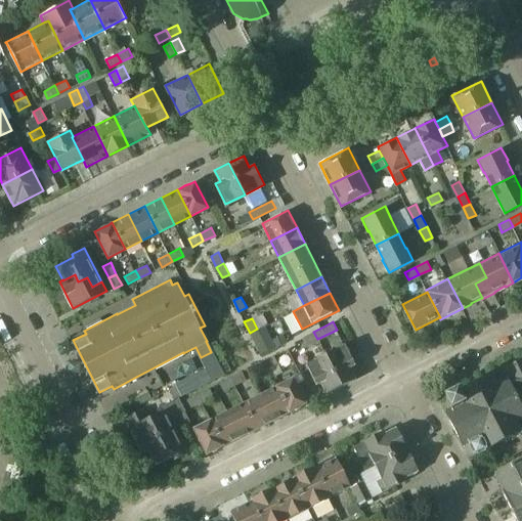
[(264,344),(257,329),(250,333),(260,353),(283,342),(279,336),(264,344)]
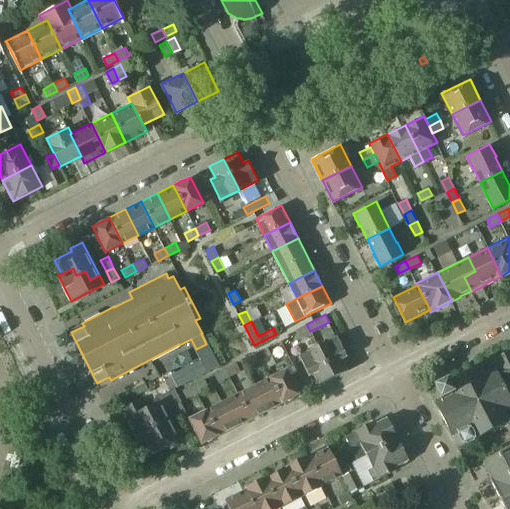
[(306,324),(297,329),(300,336),(310,331),(306,324)]
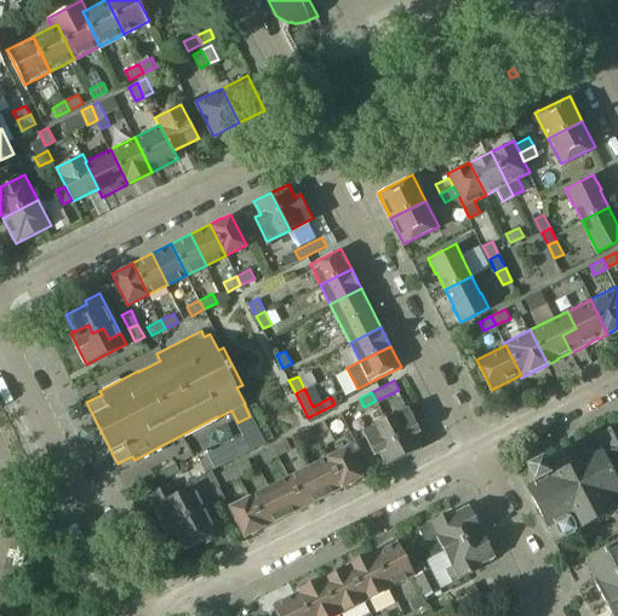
[(408,407),(385,419),(405,455),(422,447),(416,433),(421,431),(408,407)]
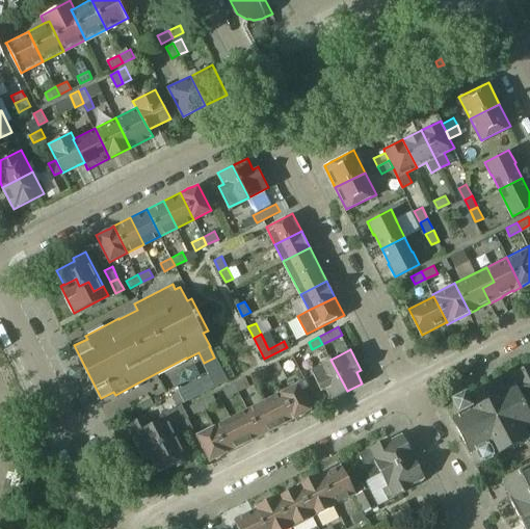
[(279,360),(268,366),(271,373),(283,368),(279,360)]
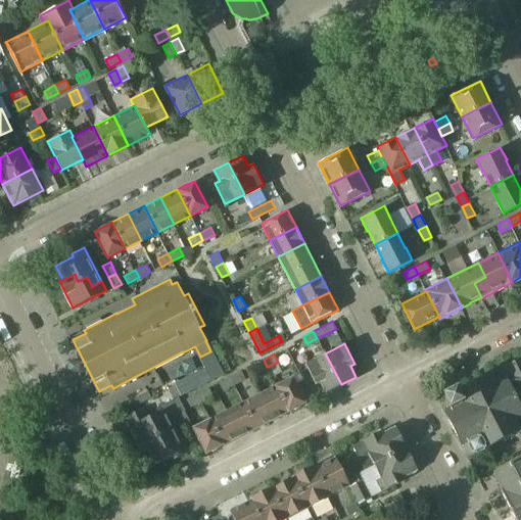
[(325,353),(305,363),(316,383),(321,381),(326,392),(341,384),(325,353)]
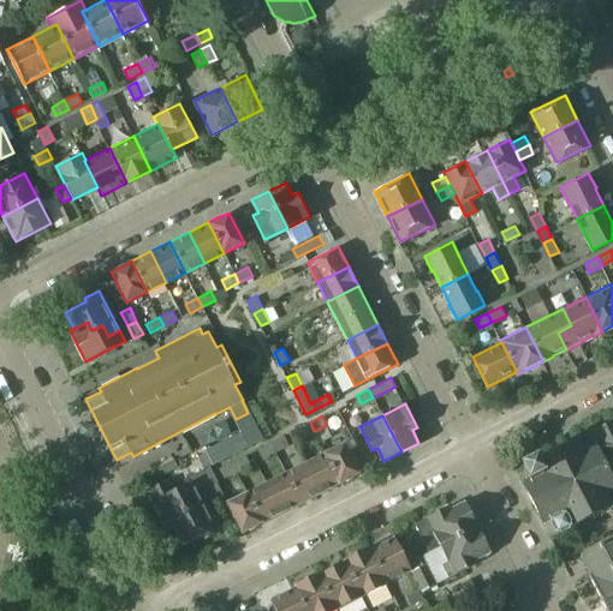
[(612,420),(523,465),(530,478),(522,481),(543,523),(551,520),(558,533),(612,504),(612,420)]
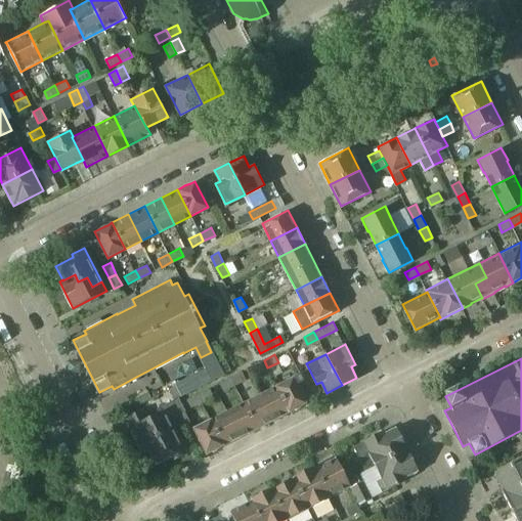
[(264,360),(252,365),(256,374),(267,367),(264,360)]
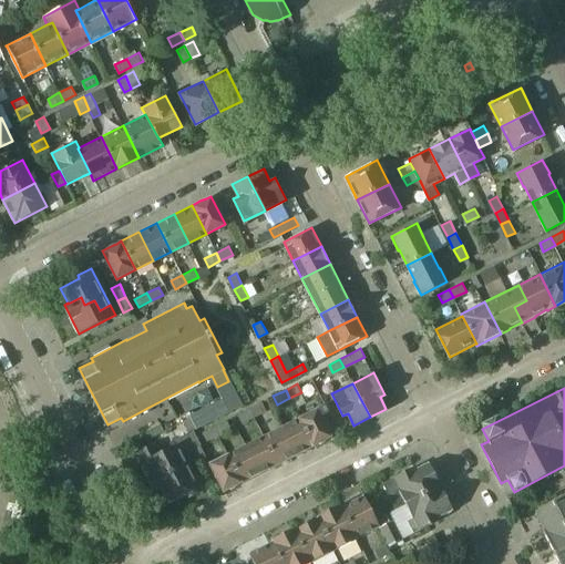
[(262,401),(250,408),(254,416),(266,410),(262,401)]
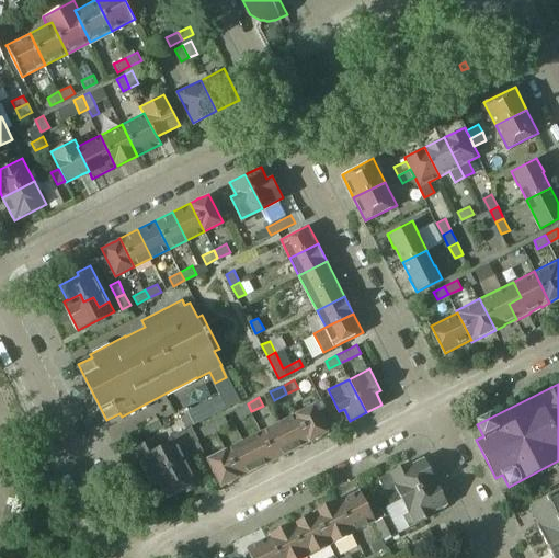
[(251,411),(248,403),(236,409),(240,418),(251,411)]
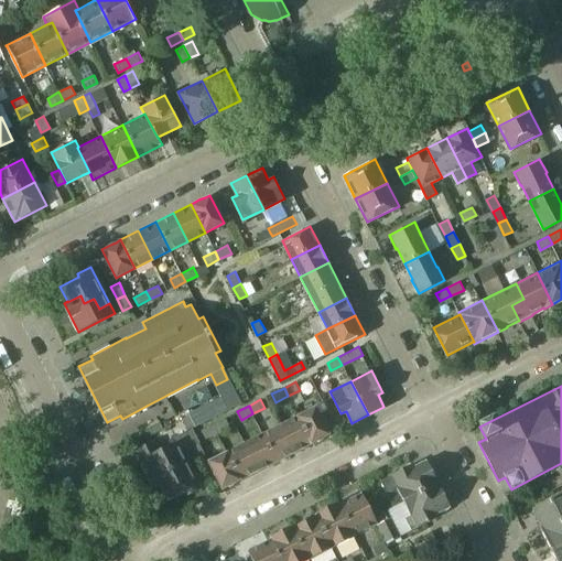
[(316,406),(296,414),(311,443),(316,441),(320,440),(323,438),(325,435),(331,433),(316,406)]
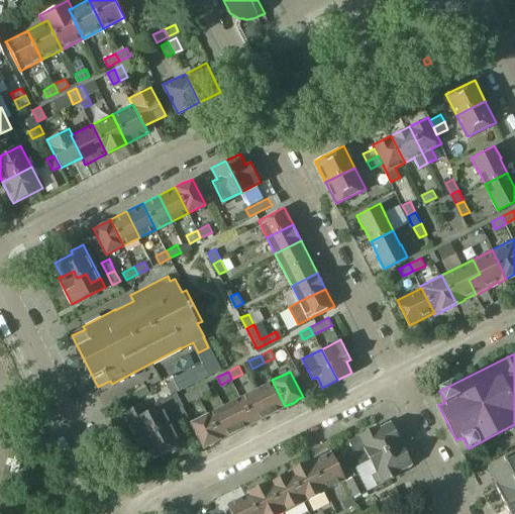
[(176,379),(167,383),(172,394),(176,392),(181,389),(176,379)]
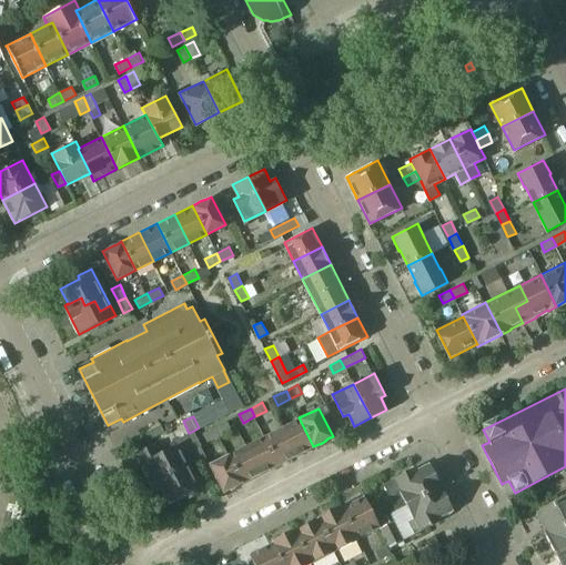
[(299,417),(282,426),(296,455),(313,446),(299,417)]
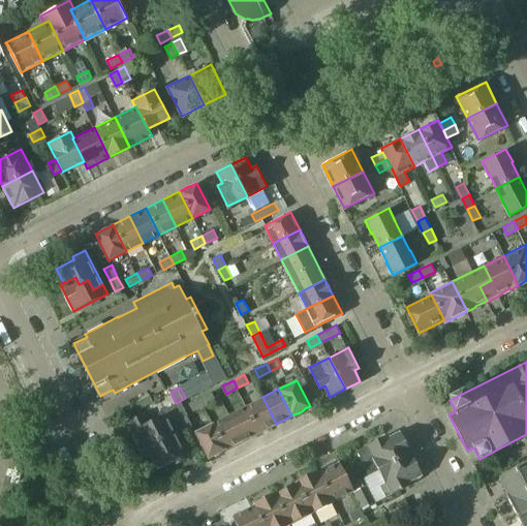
[(212,391),(199,397),(203,405),(215,399),(212,391)]
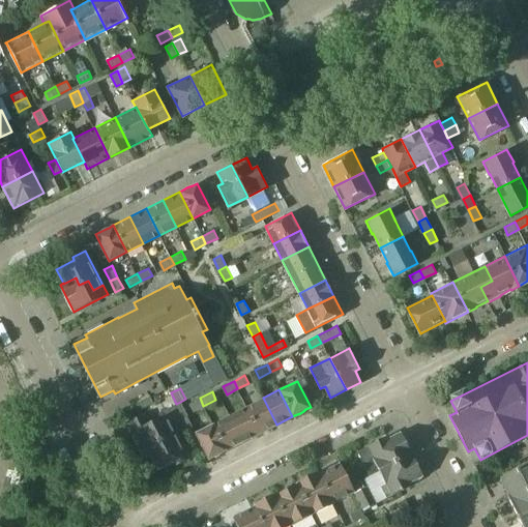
[(203,406),(200,398),(189,403),(194,411),(203,406)]
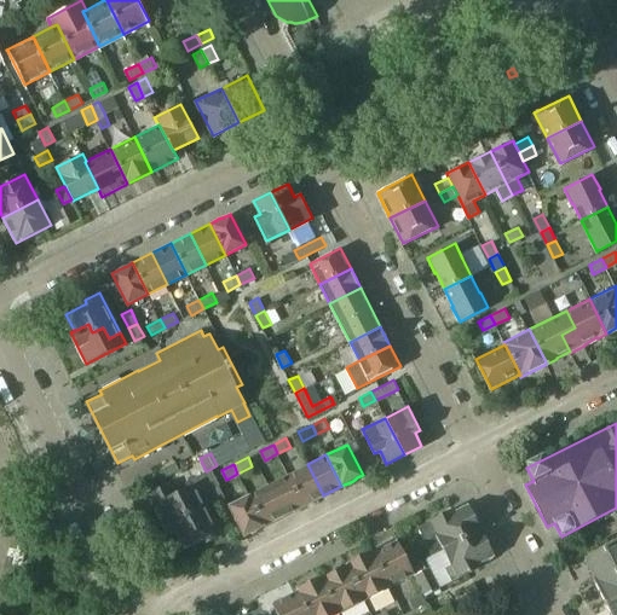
[(307,464),(288,474),(304,505),(323,495),(307,464)]
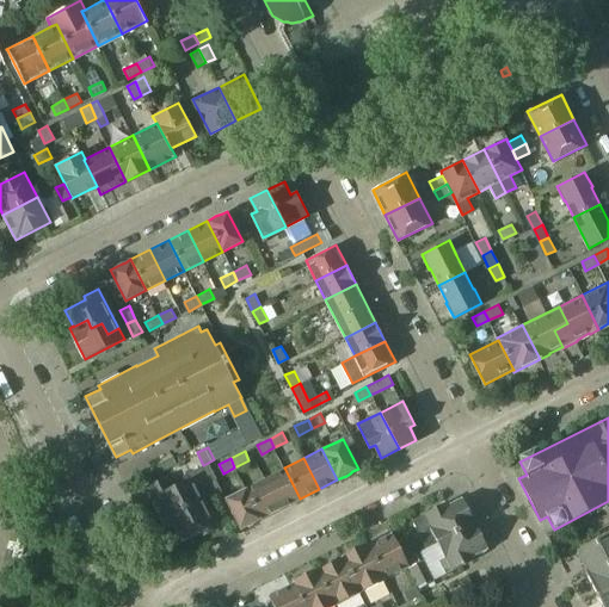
[(166,476),(148,485),(168,527),(173,525),(173,524),(188,516),(184,508),(192,503),(189,494),(200,488),(207,483),(214,496),(222,491),(208,463),(203,465),(190,471),(194,476),(172,487),(166,476)]
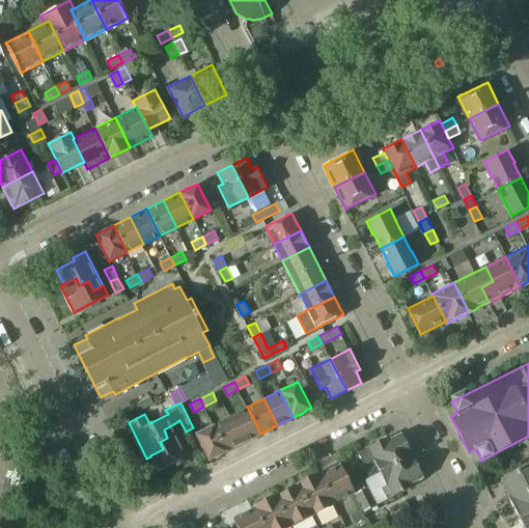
[(247,407),(230,416),(244,442),(260,434),(247,407)]
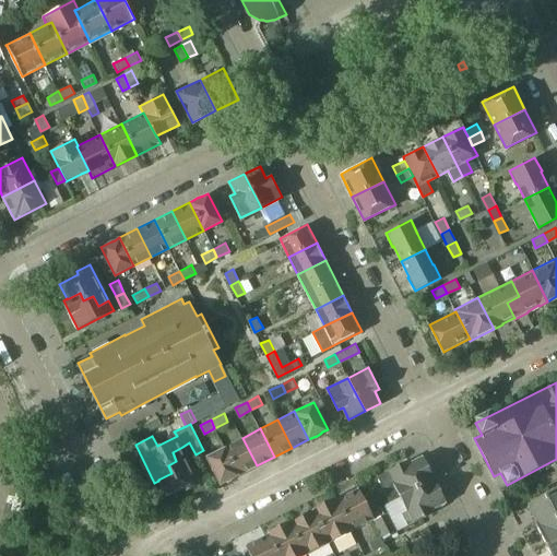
[(243,438),(224,447),(237,475),(257,465),(243,438)]
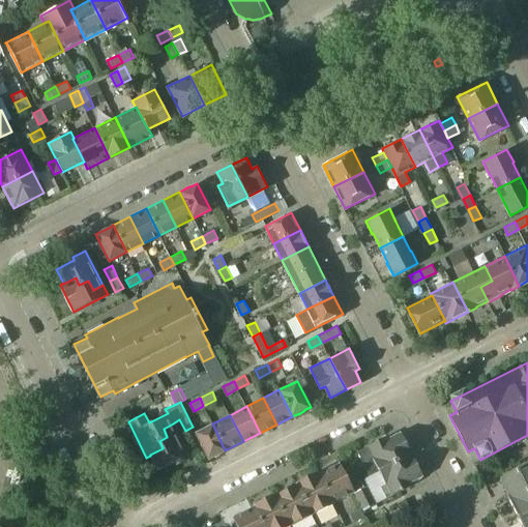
[(189,458),(173,423),(164,429),(167,437),(159,441),(163,448),(150,455),(150,456),(157,470),(175,461),(176,464),(189,458)]
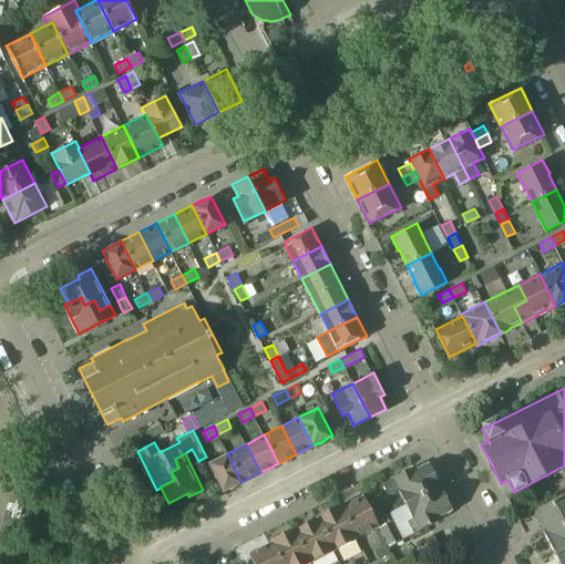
[(209,462),(224,491),(228,489),(232,488),(235,485),(237,484),(240,482),(227,453),(209,462)]
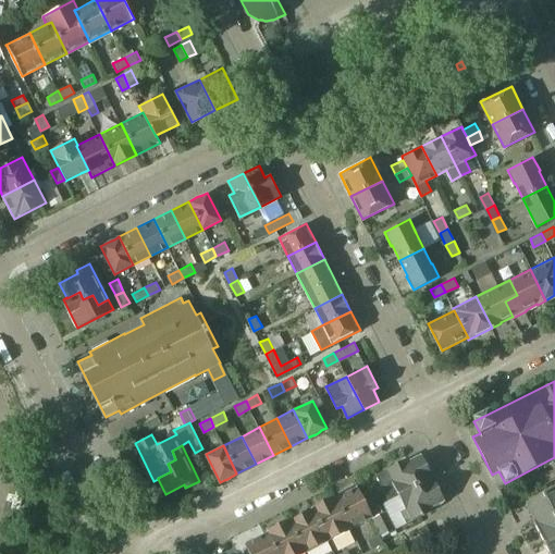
[(408,459),(407,457),(375,474),(389,500),(390,499),(390,497),(433,477),(421,453),(408,459)]
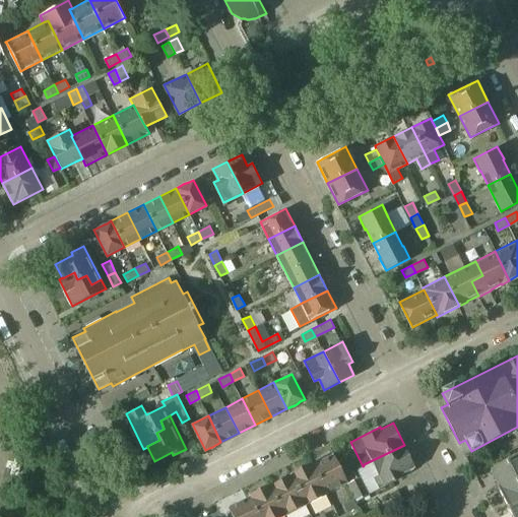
[(404,445),(364,464),(364,465),(371,478),(374,476),(379,488),(404,474),(403,472),(415,466),(404,445)]
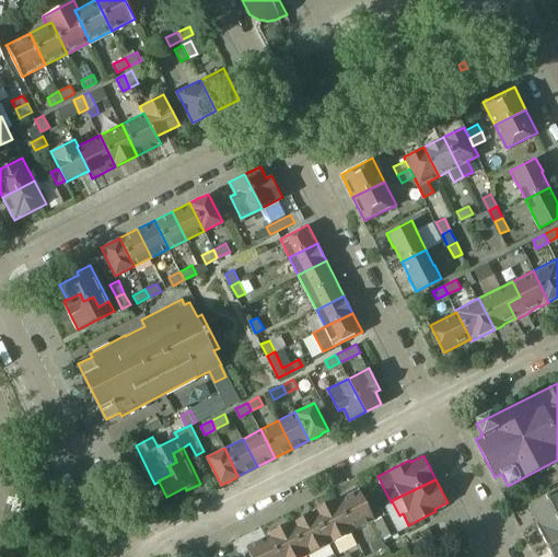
[(359,488),(337,500),(353,531),(375,520),(384,538),(397,532),(388,513),(384,514),(381,507),(379,508),(370,490),(362,495),(359,488)]
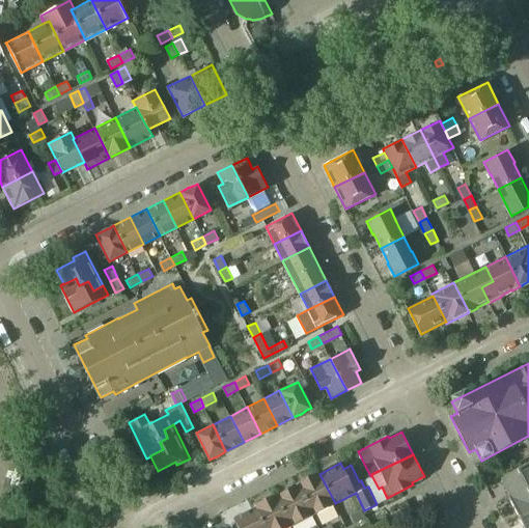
[(528,464),(502,477),(511,496),(511,497),(528,488),(528,464)]
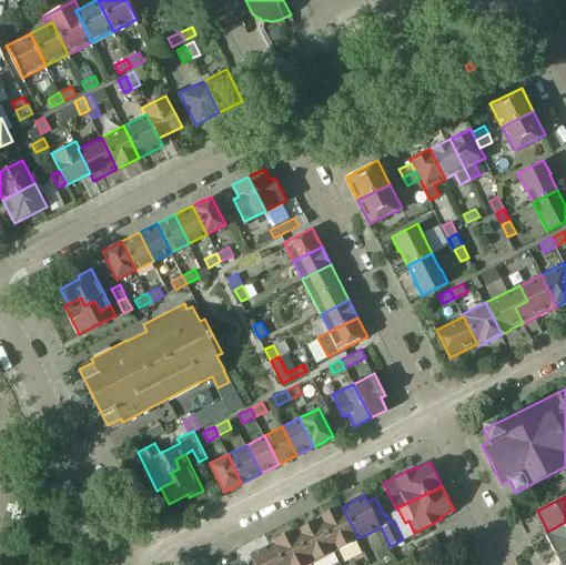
[(316,517),(317,520),(320,518),(335,551),(359,538),(342,507),(341,505),(316,517)]
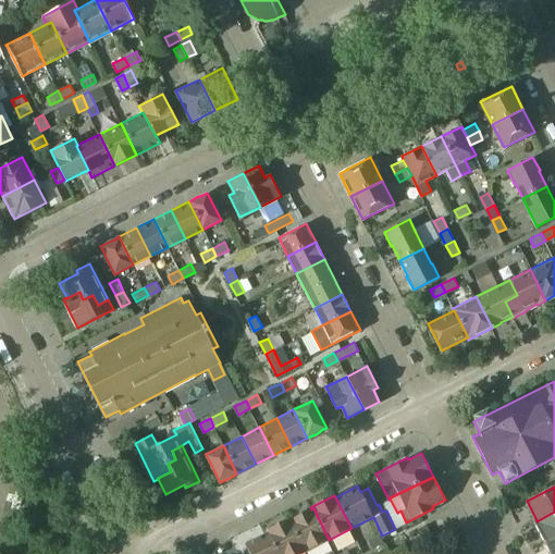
[(311,509),(291,519),(306,551),(329,540),(313,508),(311,509)]
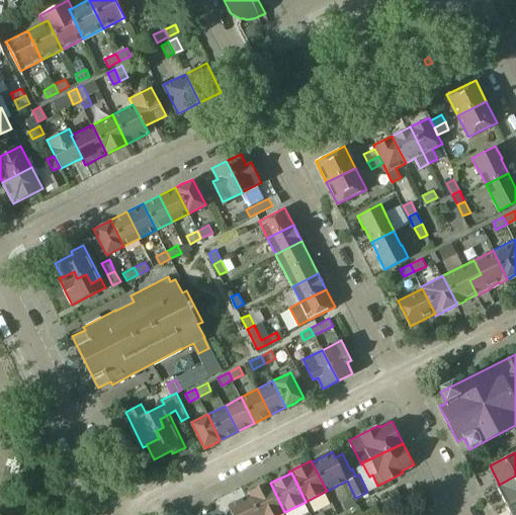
[(515,476),(499,485),(499,484),(497,485),(506,504),(515,498),(515,476)]
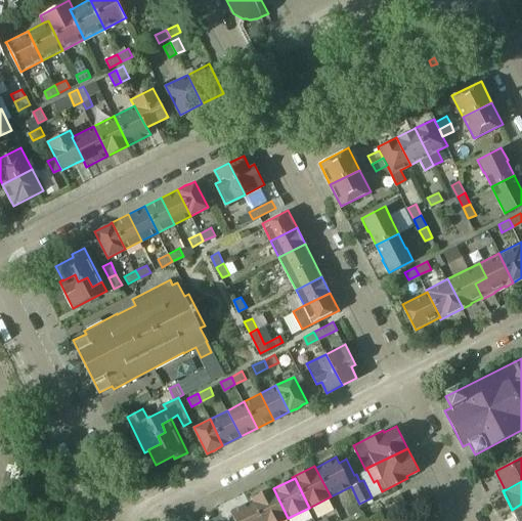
[(251,498),(251,500),(262,520),(281,520),(288,518),(273,488),(272,487),(251,498)]
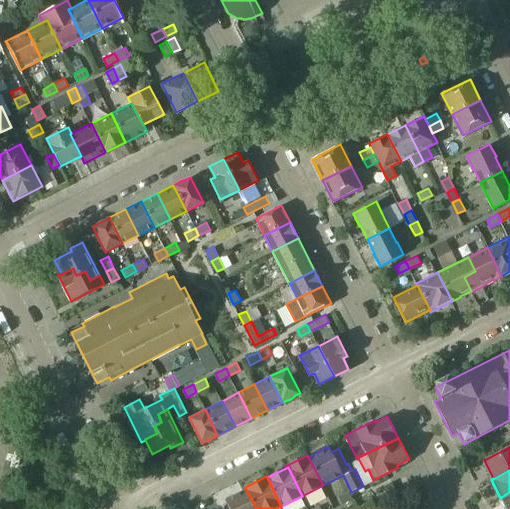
[(256,508),(245,488),(225,498),(229,506),(223,508),(256,508)]
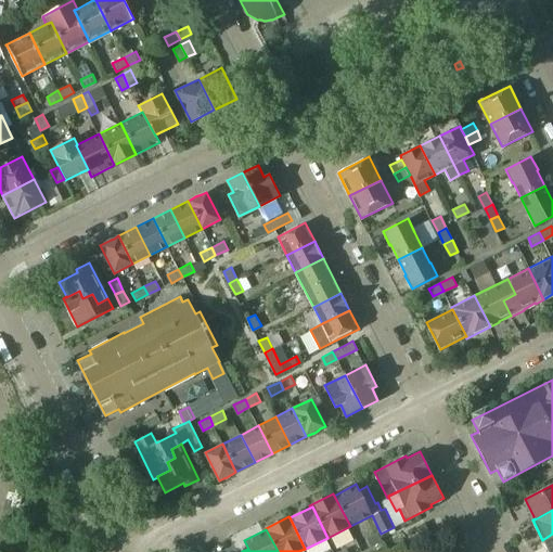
[(370,546),(382,539),(378,531),(367,538),(370,546)]
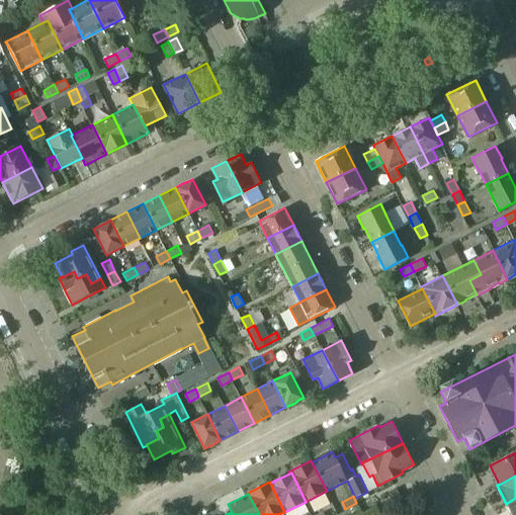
[(515,498),(506,504),(511,514),(515,514),(515,498)]
